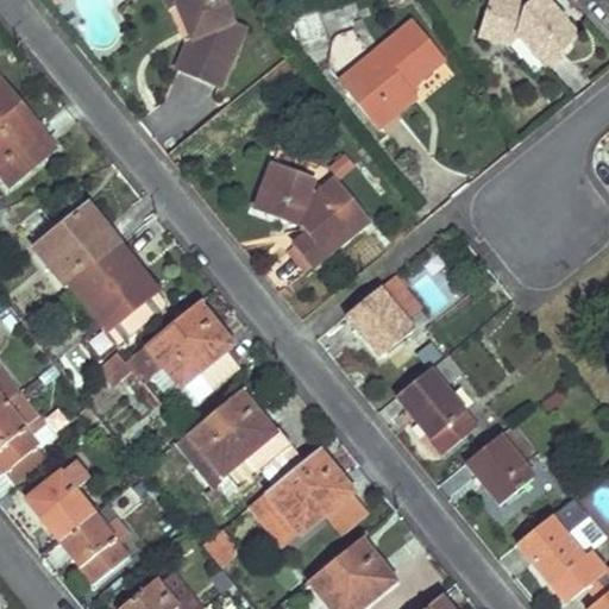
[(164,0),(184,46),(189,36),(173,0),(164,0)]
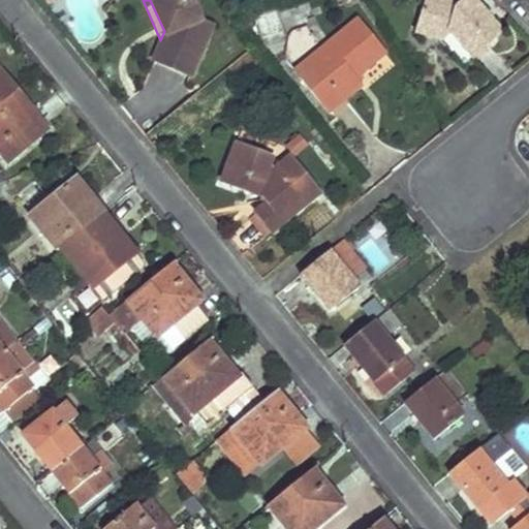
[(150,0),(164,31),(160,40),(153,58),(189,73),(210,22),(198,18),(191,0),(150,0)]
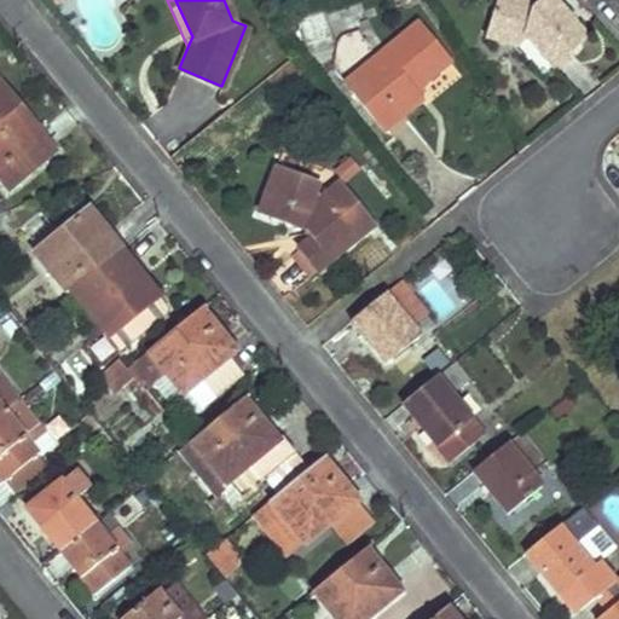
[(563,7),(556,0),(541,0),(536,6),(530,0),(497,0),(492,24),(524,36),(526,39),(554,69),(590,36),(577,21),(571,24),(562,16),(563,7)]
